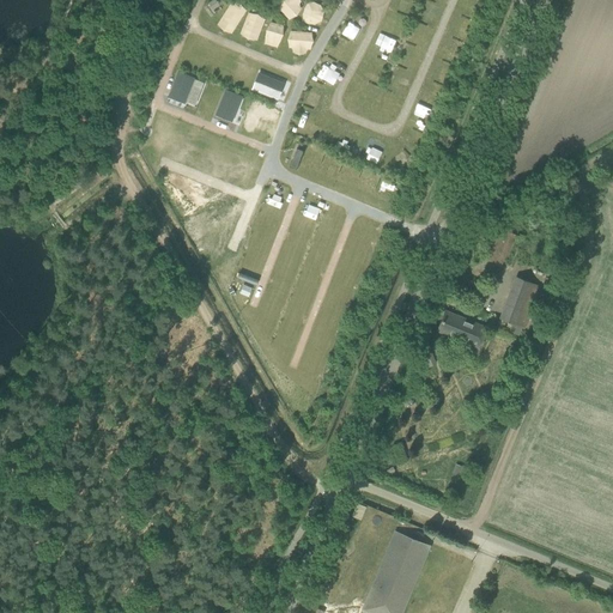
[(260,6),(255,0),(252,0),(246,6),(250,13),(260,6)]
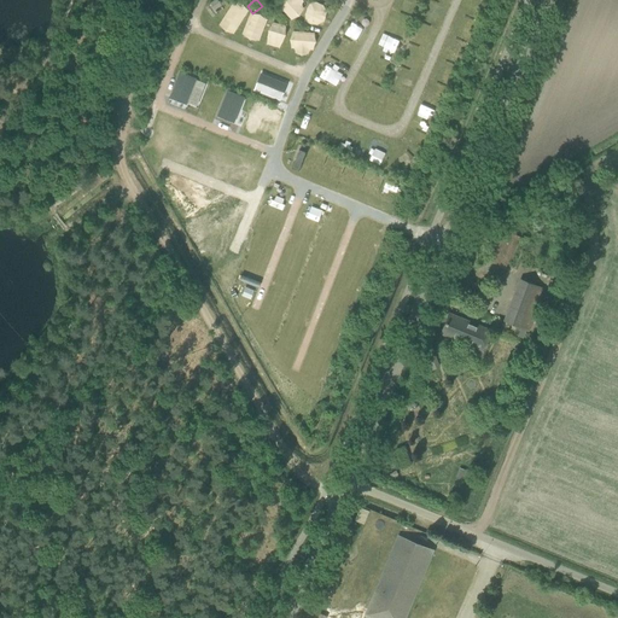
[(188,126),(184,117),(173,123),(178,132),(188,126)]
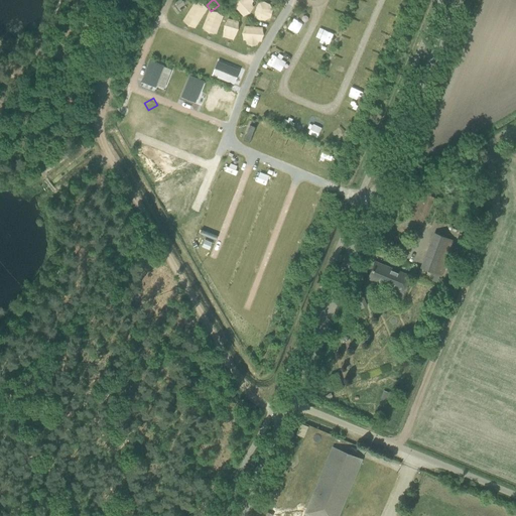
[(199,119),(190,119),(189,129),(198,129),(199,119)]
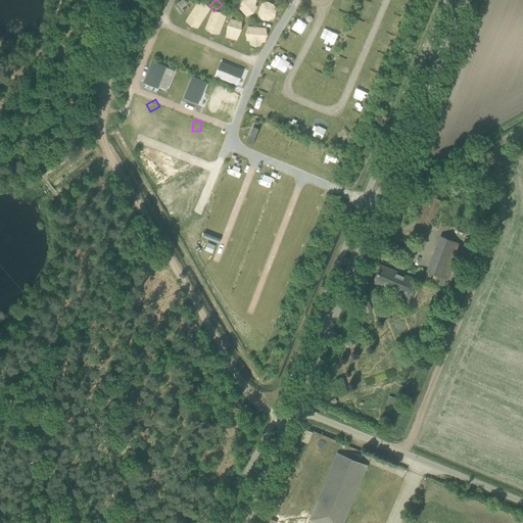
[(170,150),(165,144),(157,150),(161,156),(170,150)]
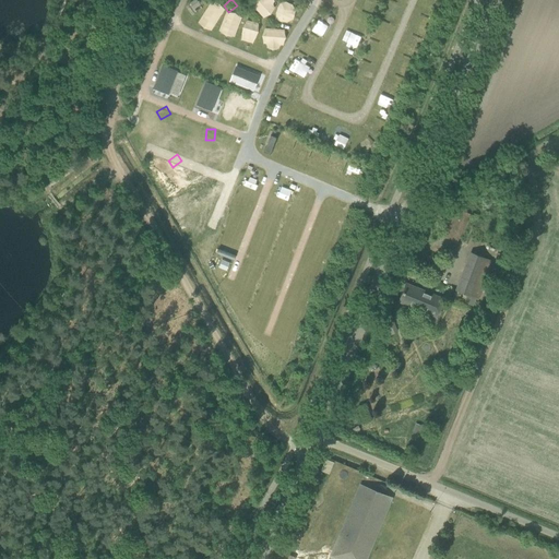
[(232,157),(224,162),(228,171),(236,167),(232,157)]
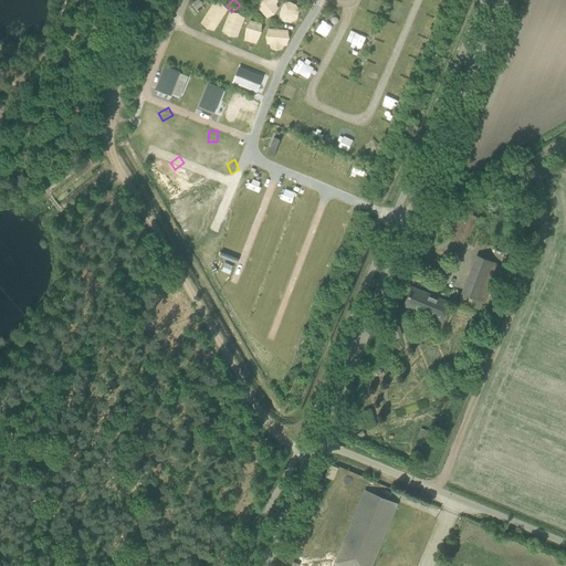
[(211,194),(205,188),(198,197),(205,202),(211,194)]
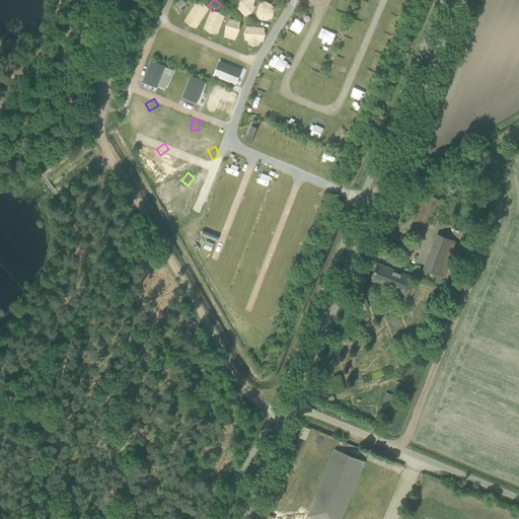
[(413,220),(424,225),(437,199),(425,194),(413,220)]
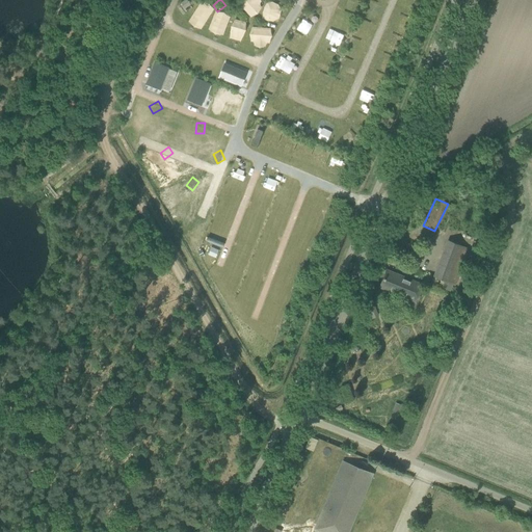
[(274,237),(268,231),(262,239),(268,244),(274,237)]
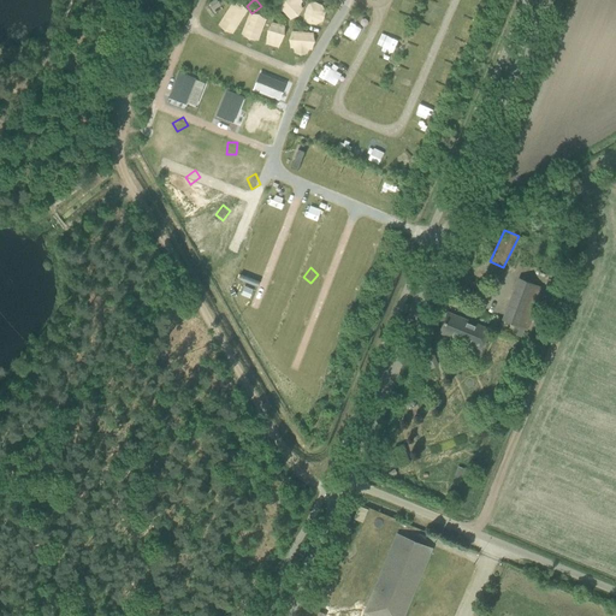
[(527,329),(544,289),(517,278),(502,319),(527,329)]
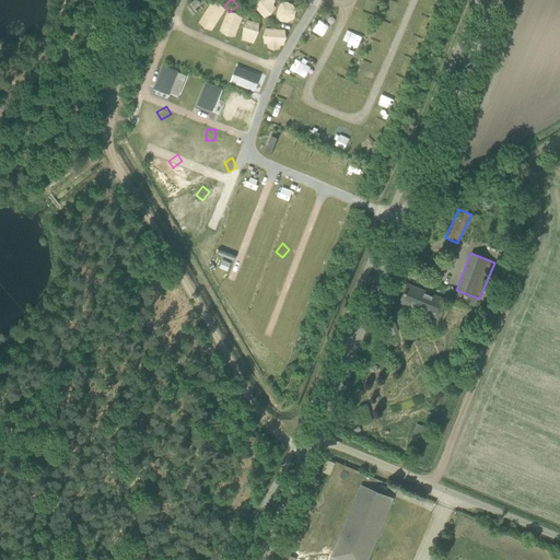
[(319,269),(311,267),(308,277),(316,279),(319,269)]
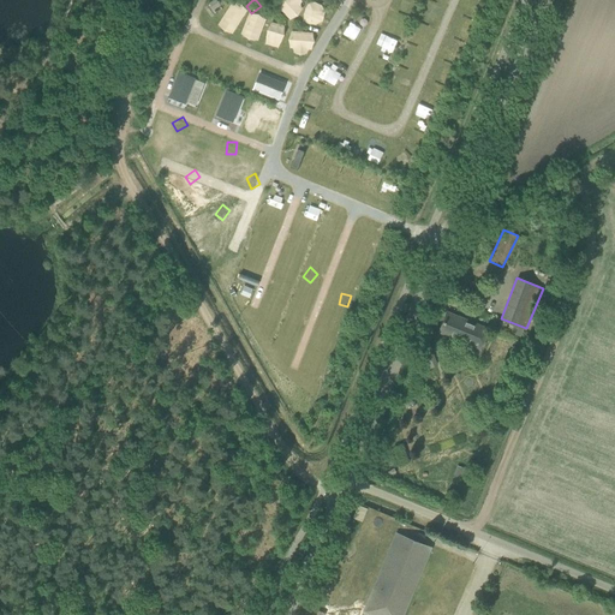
[(282,304),(276,297),(267,304),(273,311),(282,304)]
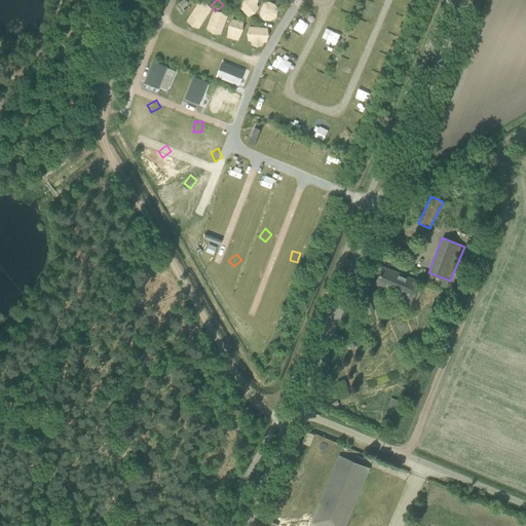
[(379,285),(392,290),(405,295),(402,301),(411,305),(416,293),(413,292),(417,282),(391,271),(382,267),(375,283),(379,285)]
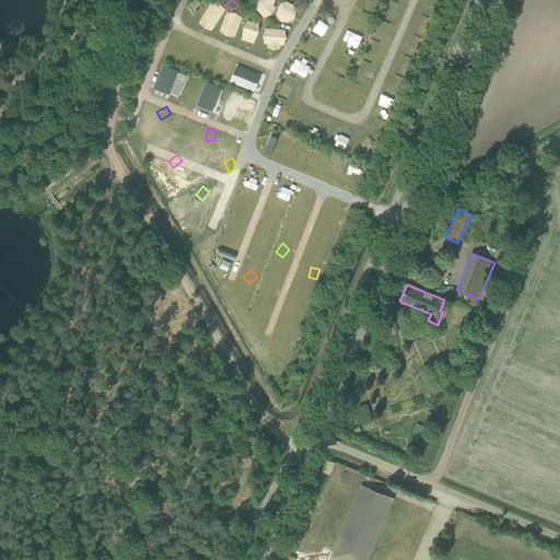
[(264,308),(254,312),(257,321),(267,316),(264,308)]
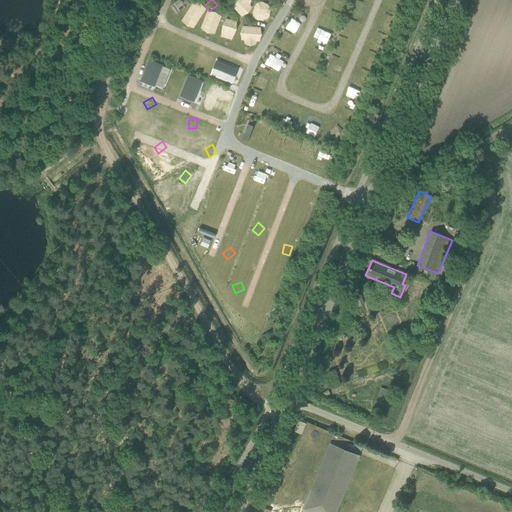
[(359,294),(353,297),(357,307),(363,304),(359,294)]
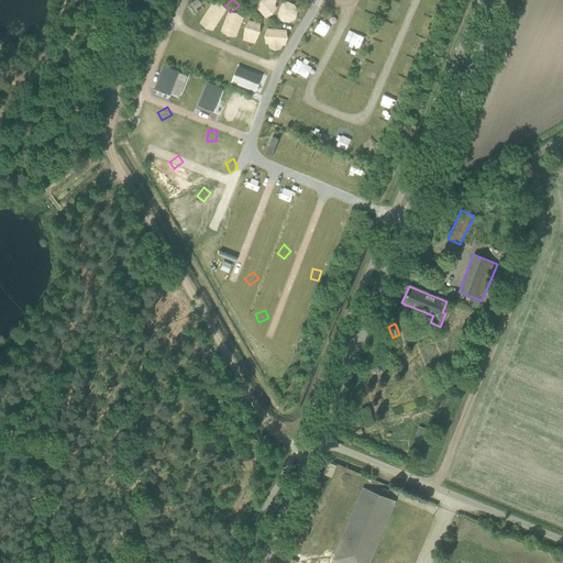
[(291,333),(283,332),(282,343),(290,344),(291,333)]
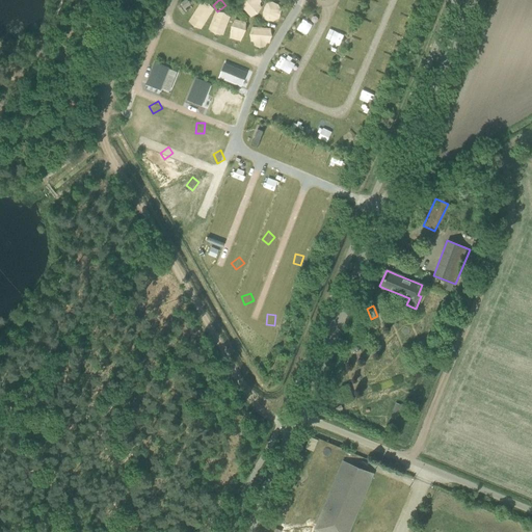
[(317,531),(349,531),(374,474),(343,460),(314,530),(317,531)]
